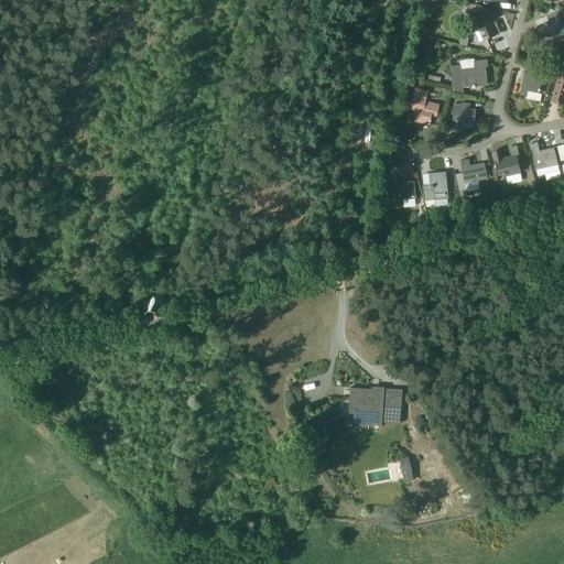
[(435,0),(431,0),(429,9),(436,10),(438,1),(435,0)]
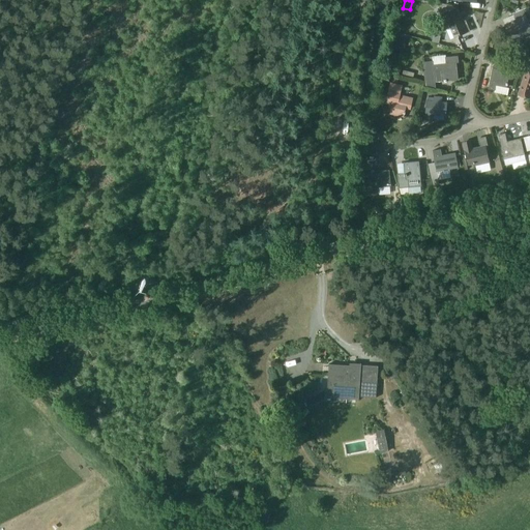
[(454,7),(441,13),(446,29),(451,27),(454,36),(470,31),(466,20),(461,22),(454,7)]
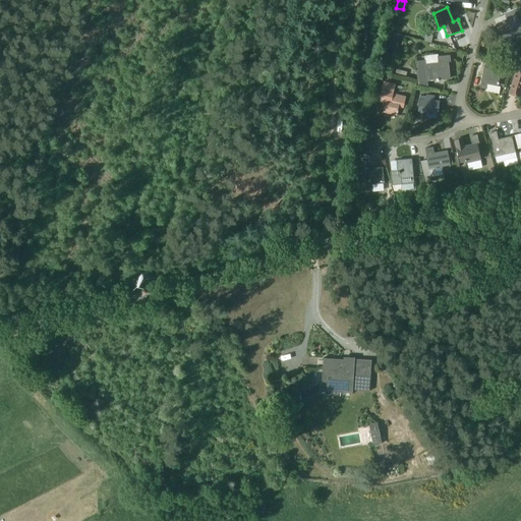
[(520,19),(520,18),(520,17),(520,11),(517,14),(515,11),(506,15),(509,20),(497,25),(500,31),(504,29),(508,38),(520,32),(520,19)]
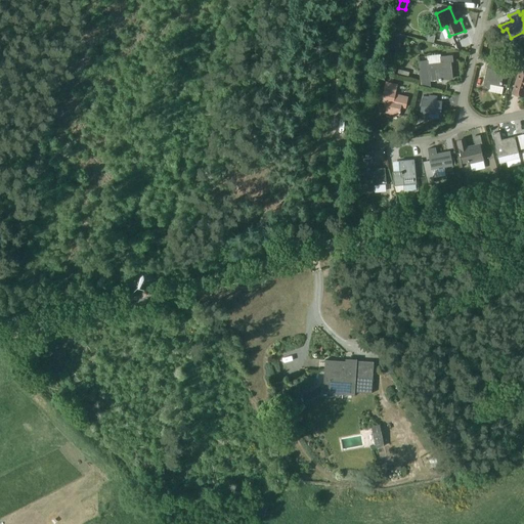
[(441,63),(429,64),(428,60),(419,61),(421,85),(431,88),(431,81),(437,80),(452,79),(451,61),(453,61),(452,55),(440,57),(441,63)]
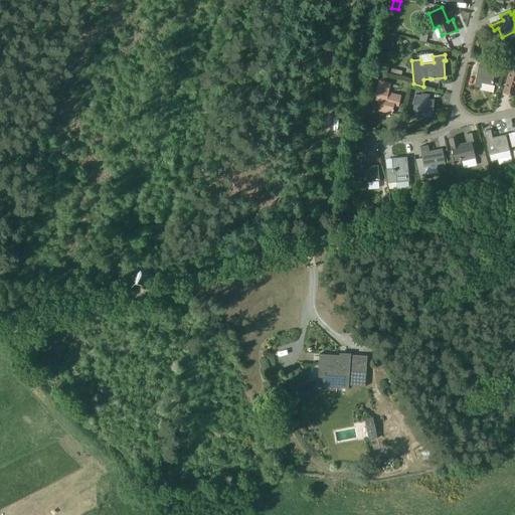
[(495,70),(479,66),(475,87),(481,88),(482,82),(492,84),(495,70)]
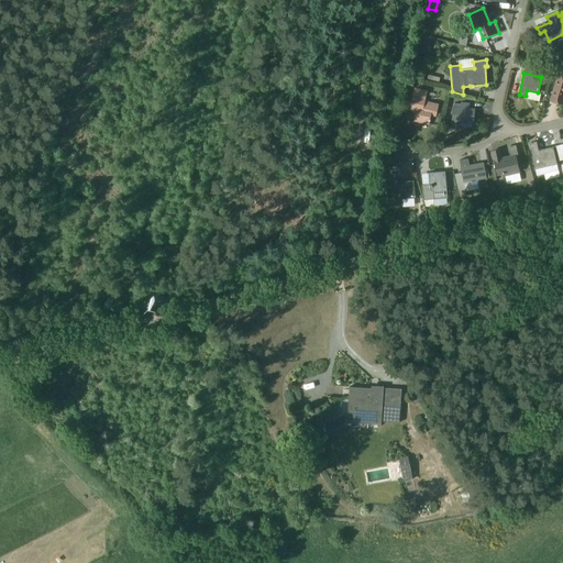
[(562,76),(558,75),(552,94),(562,97),(562,76)]
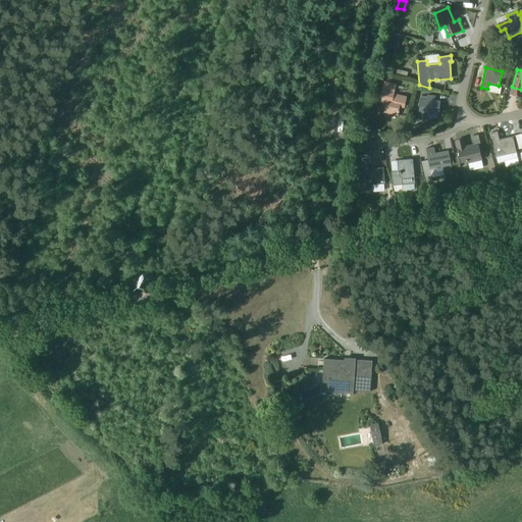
[(406,97),(394,94),(396,85),(385,83),(384,89),(383,88),(380,101),(386,103),(384,111),(398,114),(399,107),(404,108),(406,97)]
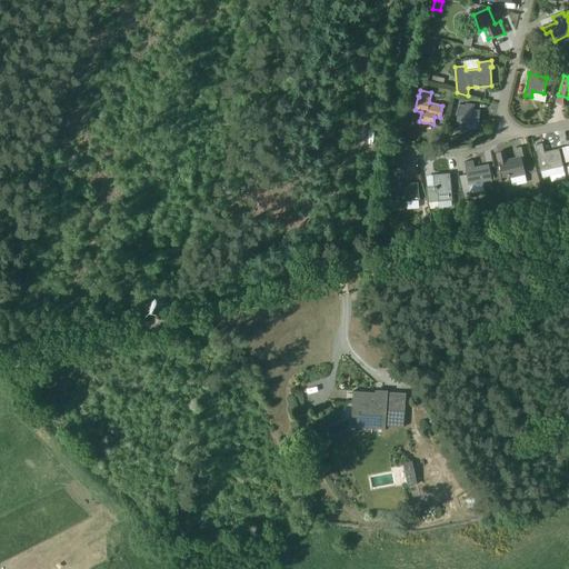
[(480,110),(475,109),(475,105),(467,103),(467,105),(459,105),(459,108),(458,107),(457,127),(465,128),(465,123),(478,125),(480,110)]
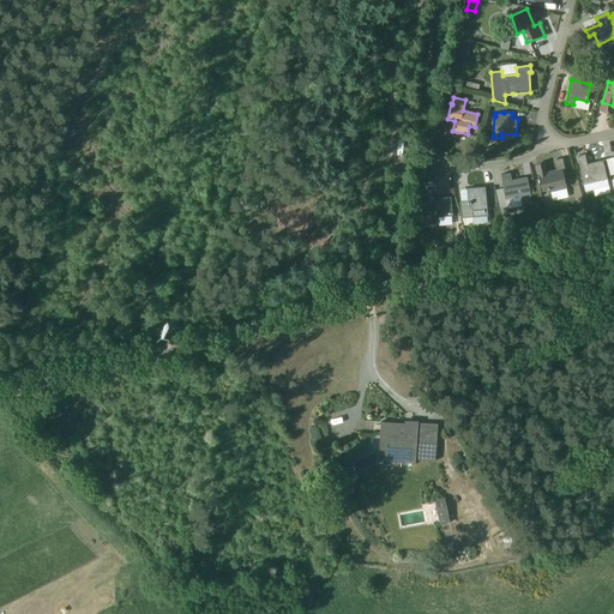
[(607,179),(602,160),(588,163),(585,155),(578,156),(585,191),(594,190),(595,197),(611,193),(607,179)]
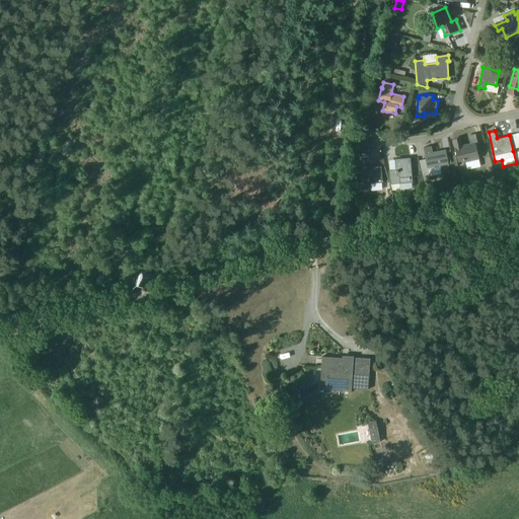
[(475,143),(466,145),(461,146),(460,138),(454,140),(458,160),(464,159),(465,161),(478,158),(475,143)]
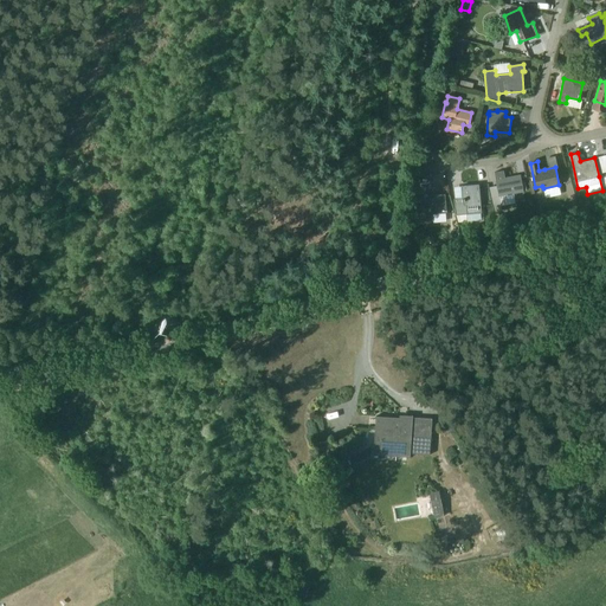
[(521,175),(505,179),(504,171),(495,172),(498,189),(500,197),(523,192),(523,191),(522,186),(521,175)]
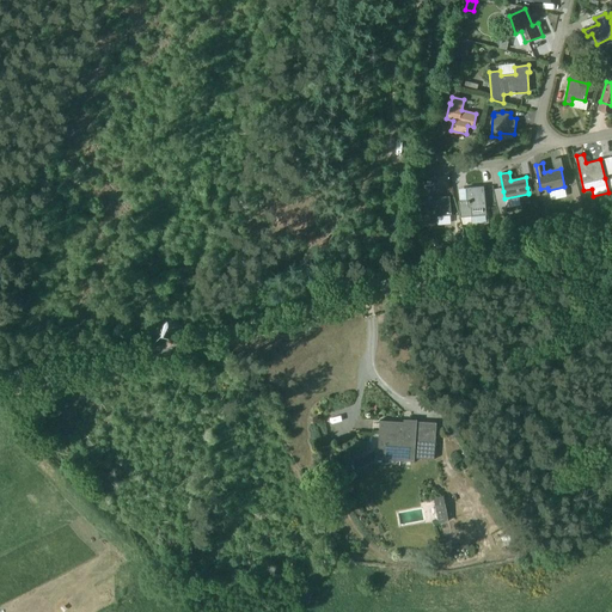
[(483,187),(466,188),(467,201),(459,201),(459,216),(471,215),(485,214),(485,204),(483,187)]
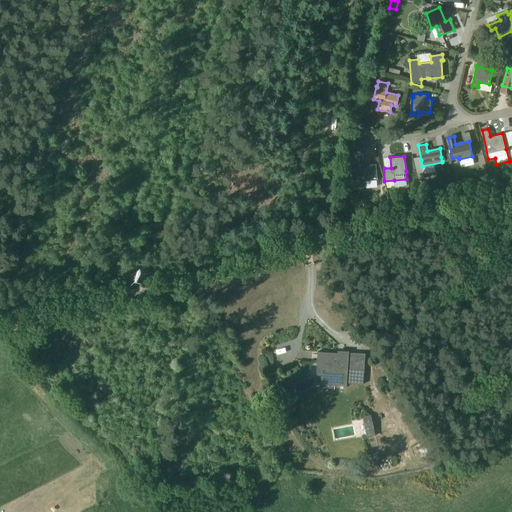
[(376,164),(361,165),(361,167),(353,168),(353,172),(351,172),(352,184),(354,187),(366,186),(366,181),(378,180),(376,164)]
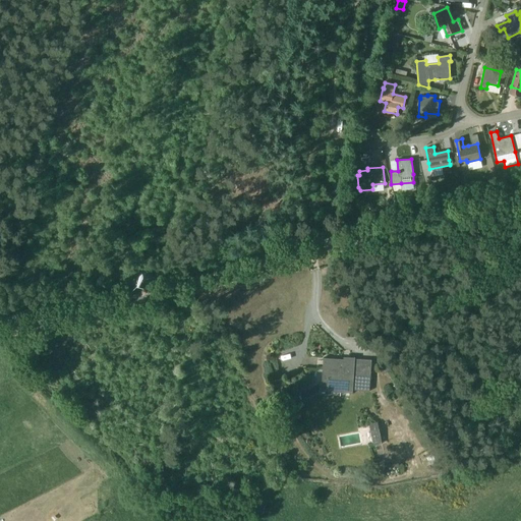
[(505,172),(499,176),(504,183),(510,180),(505,172)]
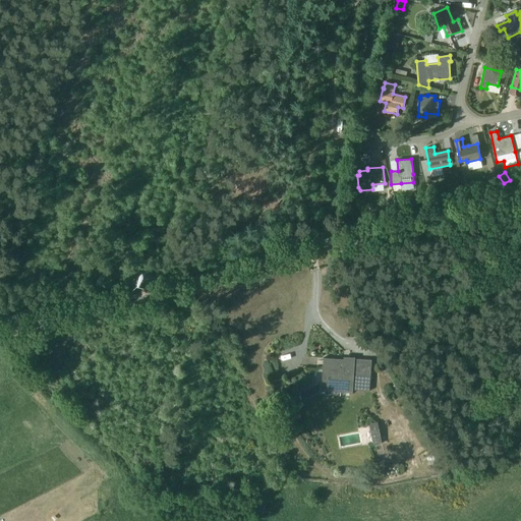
[(474,185),(464,187),(466,194),(476,192),(474,185)]
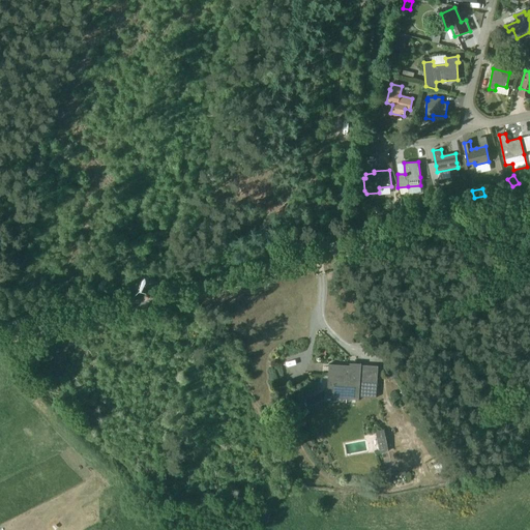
[(150,284),(156,282),(153,271),(147,273),(150,284)]
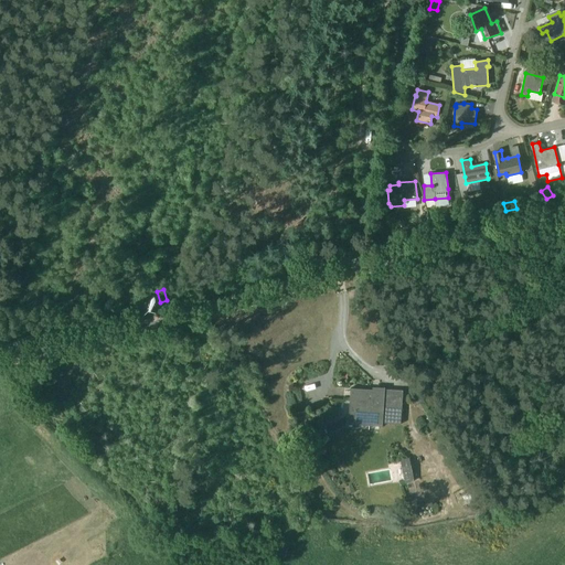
[(40,381),(30,383),(32,392),(43,388),(40,381)]
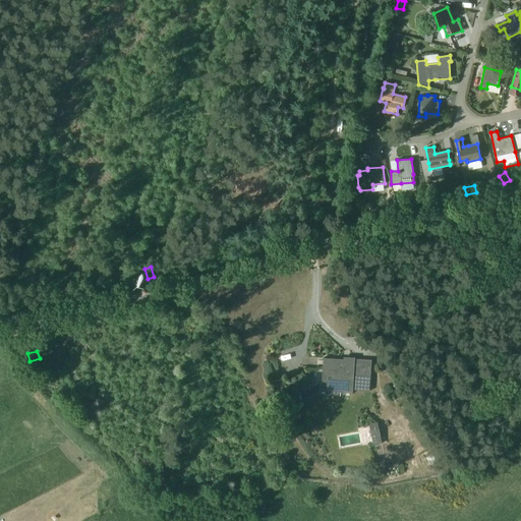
[(371,361),(344,359),(327,358),(326,368),(328,368),(327,386),(341,387),(340,393),(352,393),(353,382),(370,383),(371,361)]
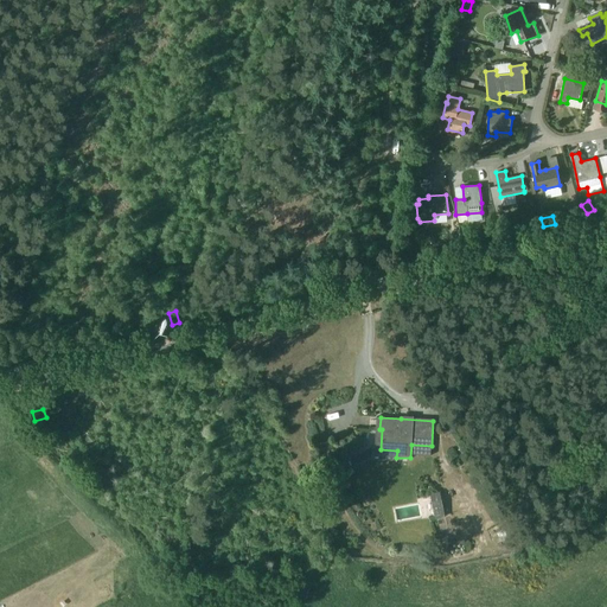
[(440,492),(430,493),(435,519),(445,517),(440,492)]
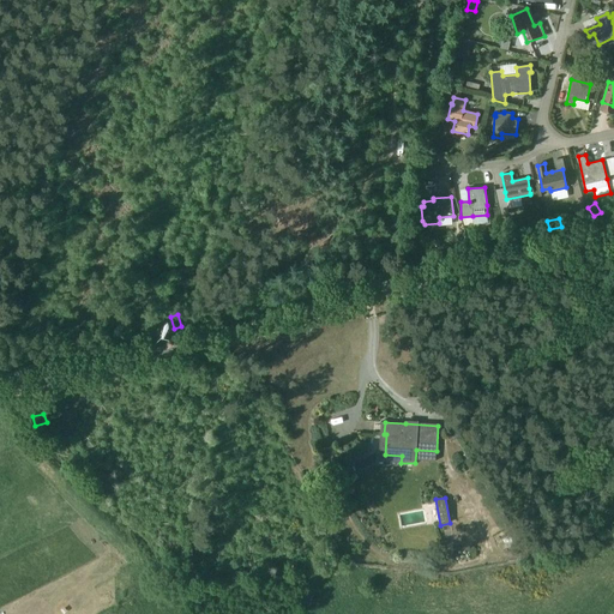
[(314,589),(302,587),(298,605),(311,607),(314,589)]
